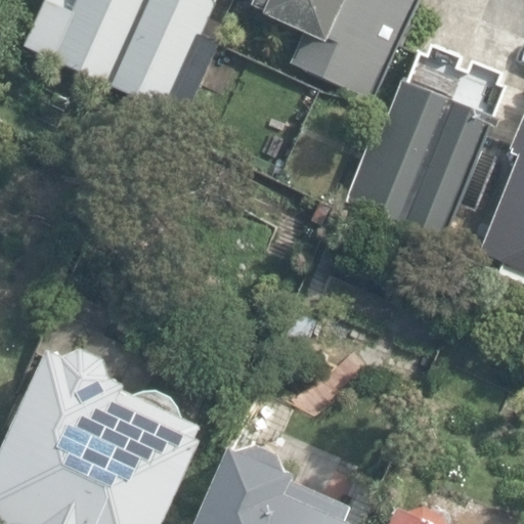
[(51,0),(30,47),(111,86),(150,0),(51,0)]
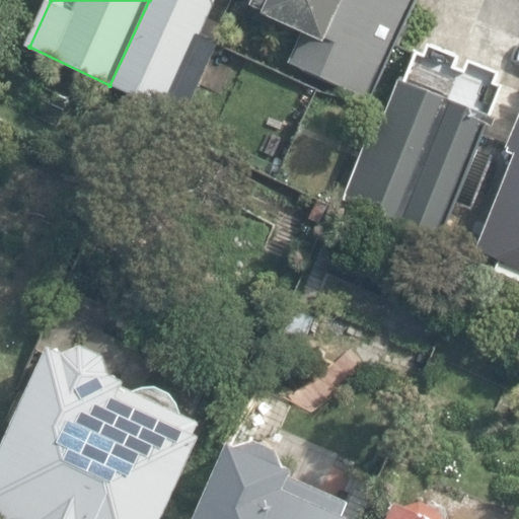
[(149,0),(109,85),(187,120),(222,40),(207,32),(221,0),(149,0)]
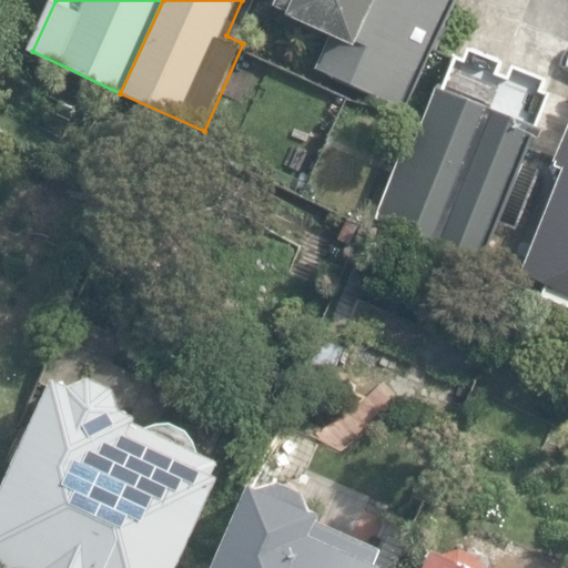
[(316,70),(406,111),(457,0),(274,0),(271,8),(332,36),(316,70)]
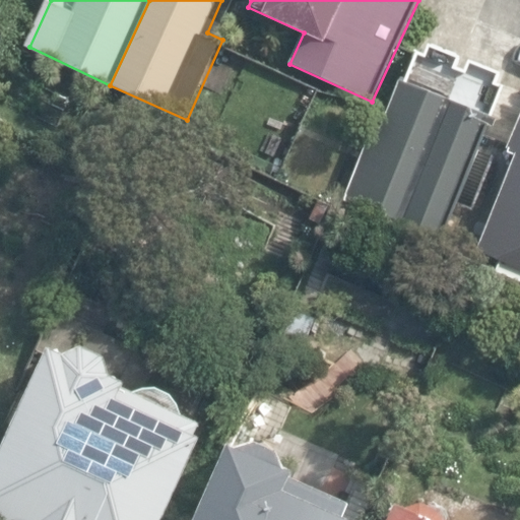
[(498,73),(429,45),(425,55),(416,51),(403,82),(398,80),(379,127),(371,123),(337,203),(438,245),(491,118),(488,118),(501,87),(494,84),(498,73)]
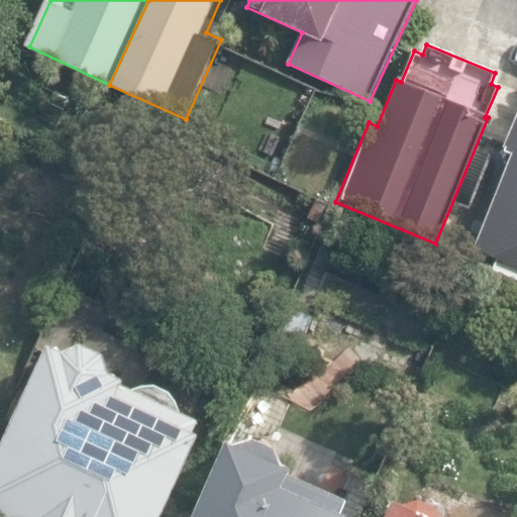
[(472,254),(516,273),(516,105),(498,152),(511,158),(472,254)]
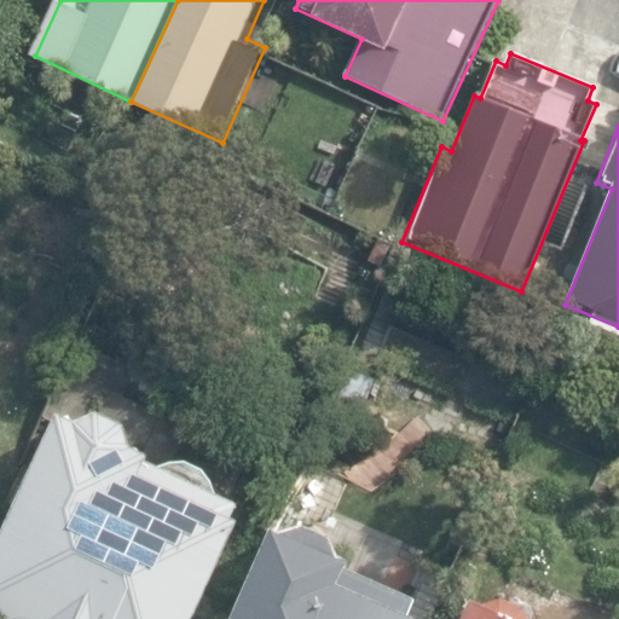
[(362,418),(376,380),(348,370),(334,408),(362,418)]
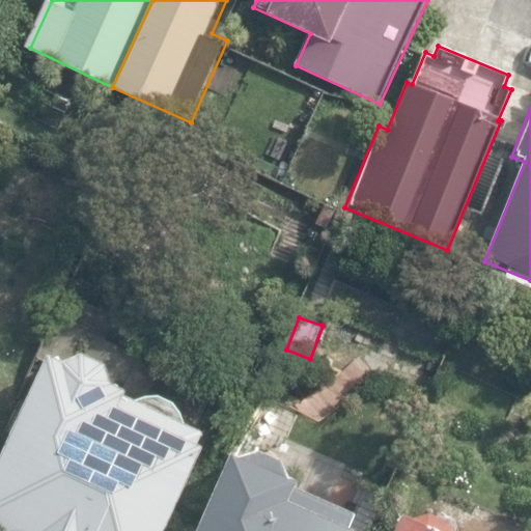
[(165,530),(204,447),(197,443),(202,431),(127,396),(130,391),(113,383),(109,364),(83,352),(68,359),(50,351),(0,457),(0,530),(165,530)]
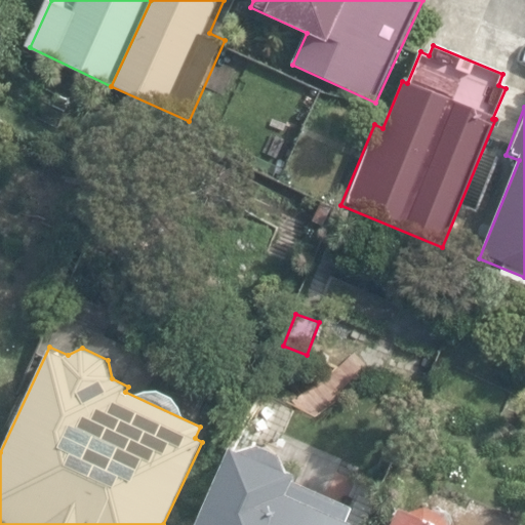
[(352,524),(344,521),(350,508),(292,482),(295,475),(285,471),(278,454),(257,445),(239,451),(229,446),(194,524),(352,524)]
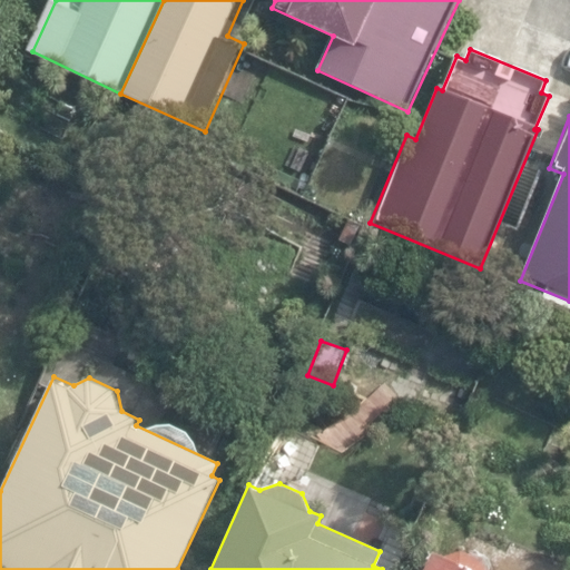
[(483,569),(479,560),(452,548),(432,554),(424,569),(483,569)]
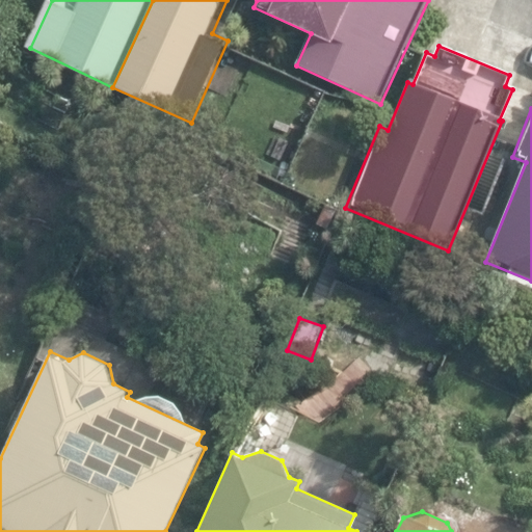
All buildings are outlined.
